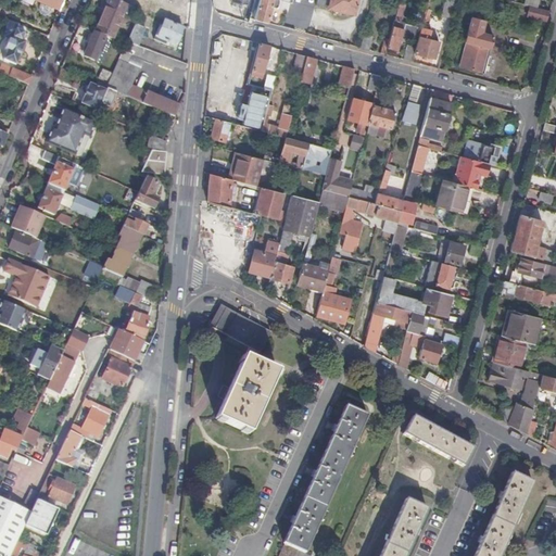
[(63,0),(34,0),(35,1),(60,12),(64,0),(63,0)]
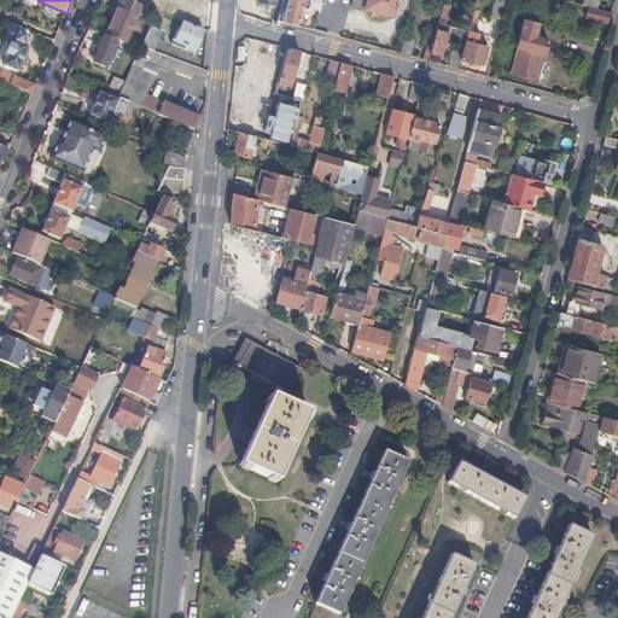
[(126,45),(141,6),(126,0),(122,0),(106,38),(117,41),(126,45)]
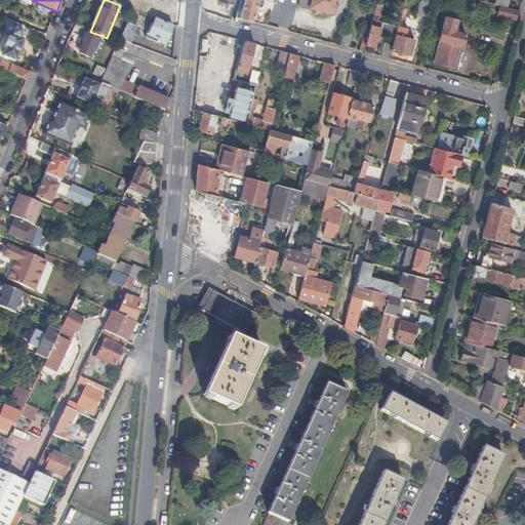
[(131,0),(131,1),(166,14),(172,0),(131,0)]
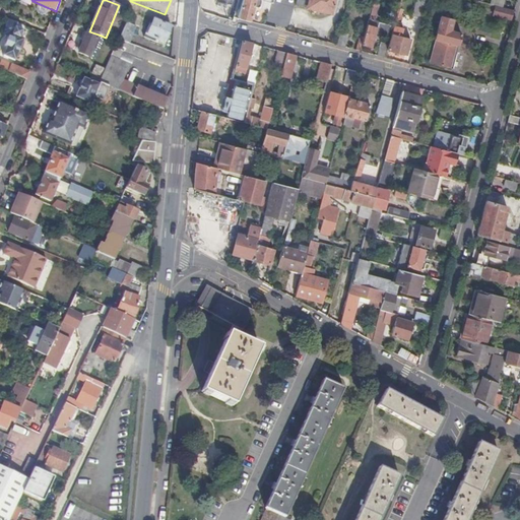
[(244,0),(239,20),(250,23),(255,8),(260,9),(263,1),(273,4),(274,0),(244,0)]
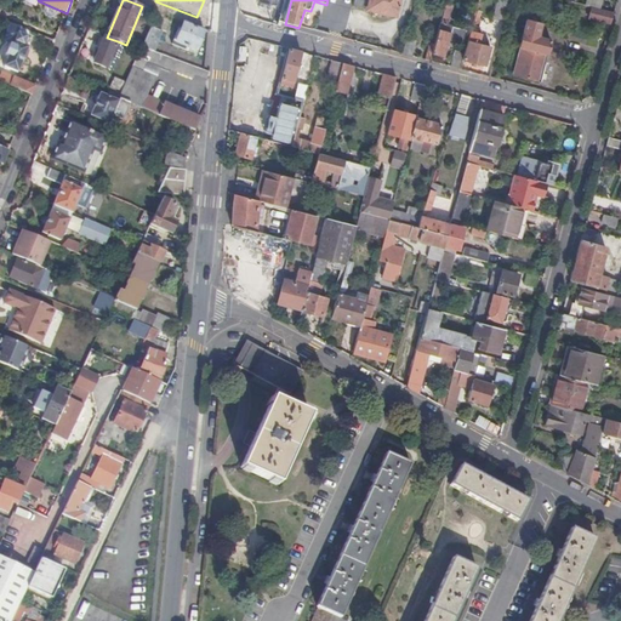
[(354,0),(354,6),(396,17),(399,0),(354,0)]
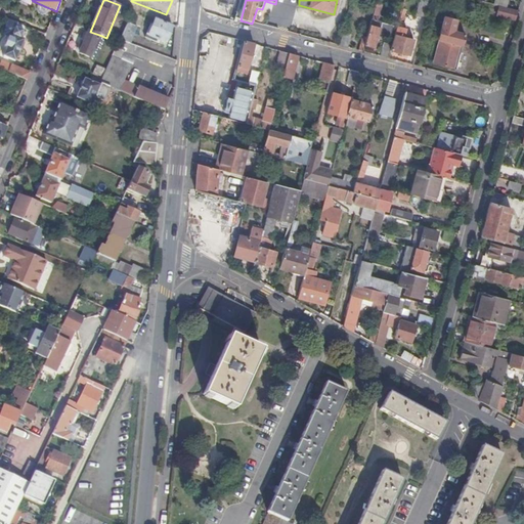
[(421,0),(417,17),(426,20),(431,2),(424,0),(421,0)]
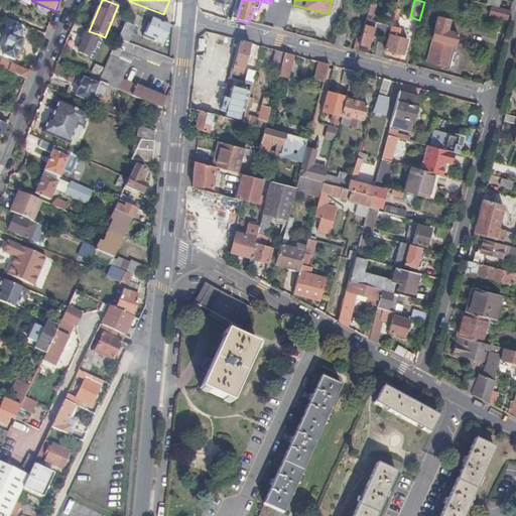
[(493,8),(499,9),(501,0),(499,0),(488,0),(486,6),(493,8)]
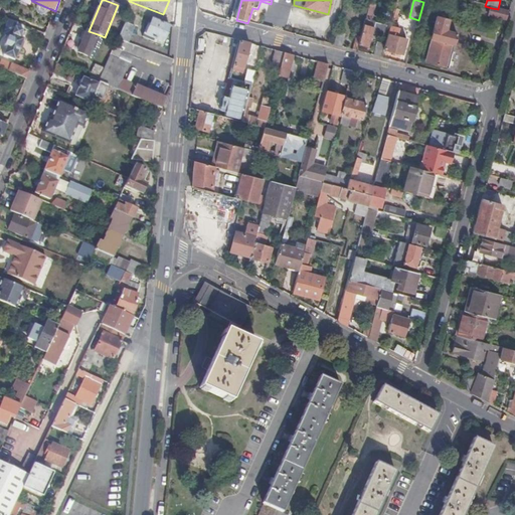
[(361,38),(359,46),(368,49),(372,36),(384,39),(387,27),(371,22),(376,6),(370,5),(361,38)]
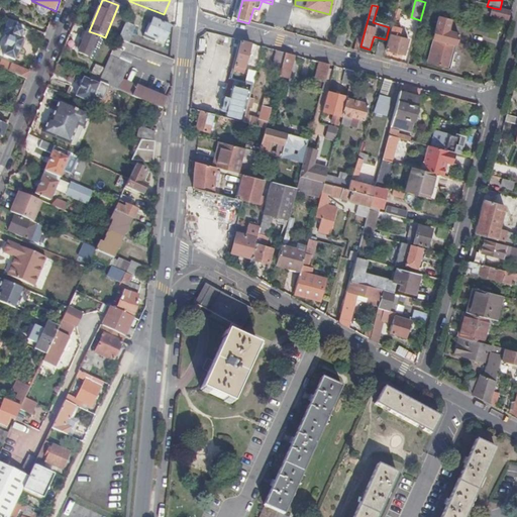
[(509,21),(511,12),(500,9),(494,8),(491,16),(509,21)]
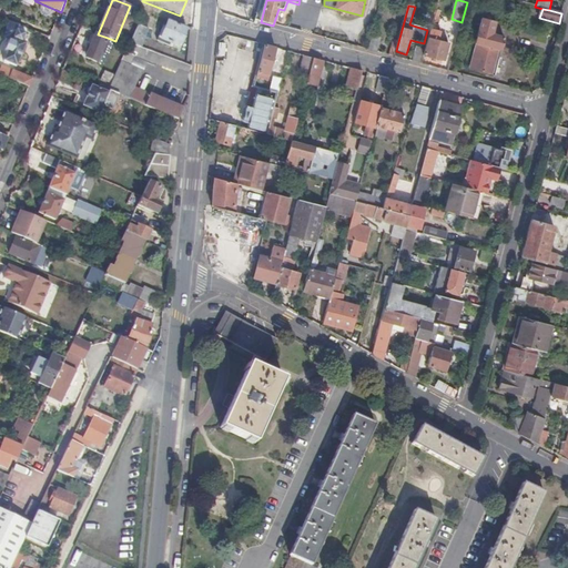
[(144,29),(151,14),(144,12),(130,44),(142,49),(149,30),(144,29)]
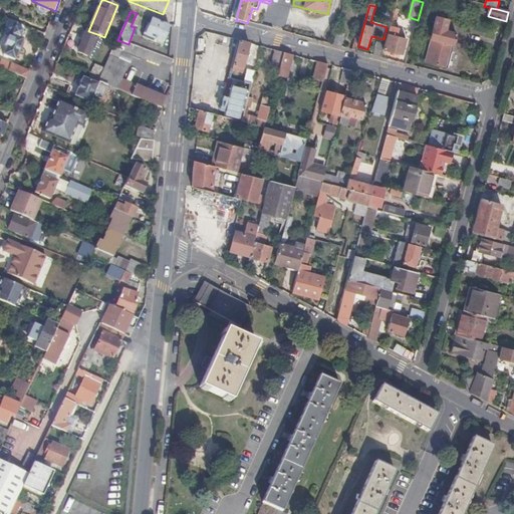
[(447,17),(442,16),(441,15),(440,19),(437,18),(431,40),(432,41),(426,63),(448,68),(457,35),(447,32),(449,22),(446,21),(447,17)]
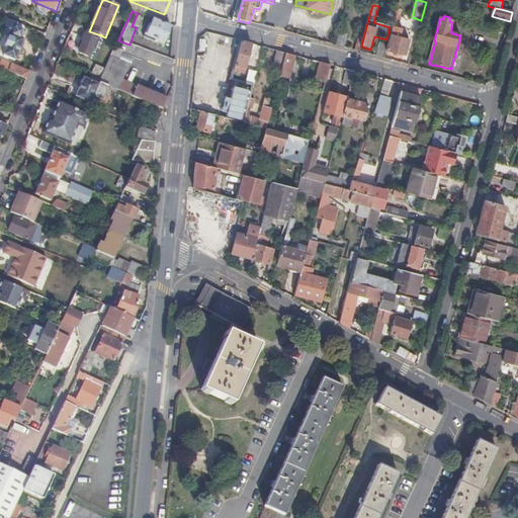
[(170,26),(154,20),(148,36),(163,44),(170,26)]
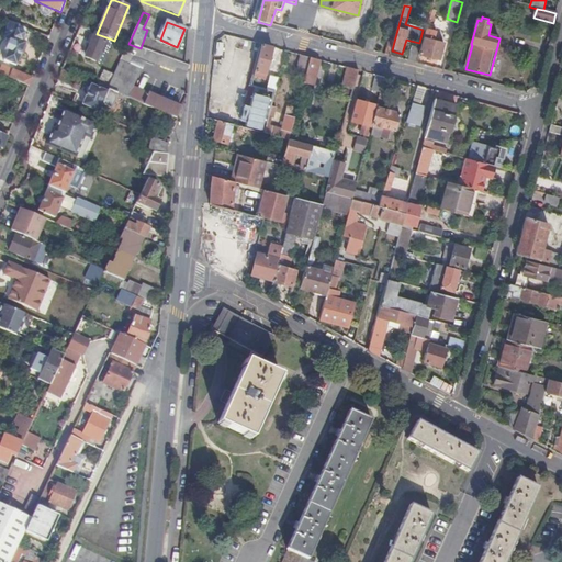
[(3,62),(17,67),(26,44),(22,43),(25,34),(17,31),(19,26),(10,23),(4,34),(7,37),(12,40),(11,43),(9,42),(4,52),(8,53),(3,62)]
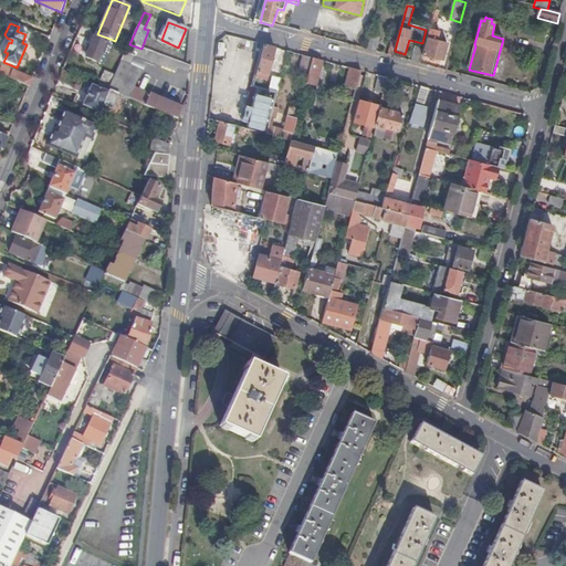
[(439,33),(429,30),(423,51),(422,56),(442,62),(447,45),(437,42),(439,33)]
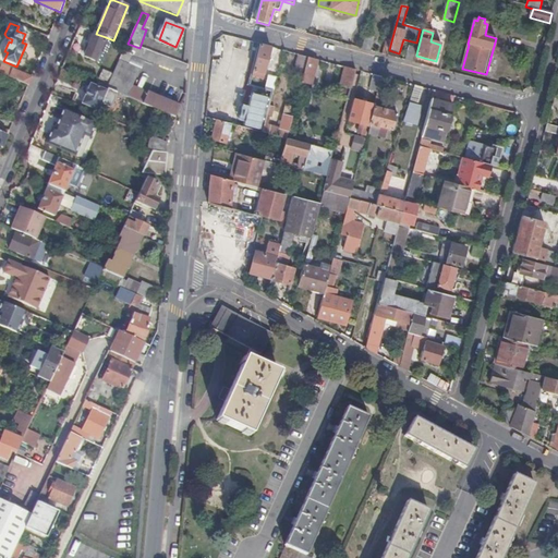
[(95,63),(106,37),(96,34),(95,33),(85,59),(95,63)]
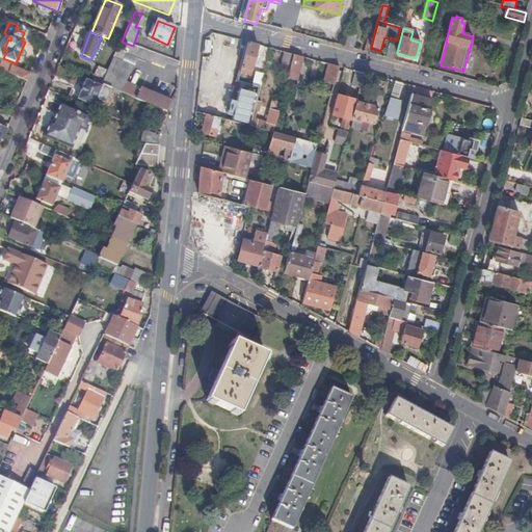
[(348,32),(344,47),(351,49),(355,34),(348,32)]
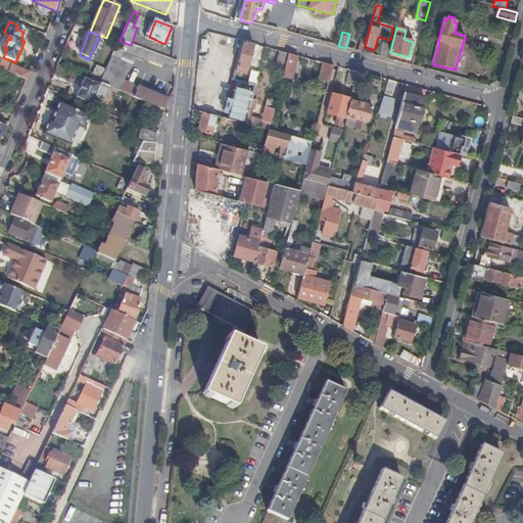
[(359,52),(363,53),(365,47),(367,39),(363,37),(359,52)]
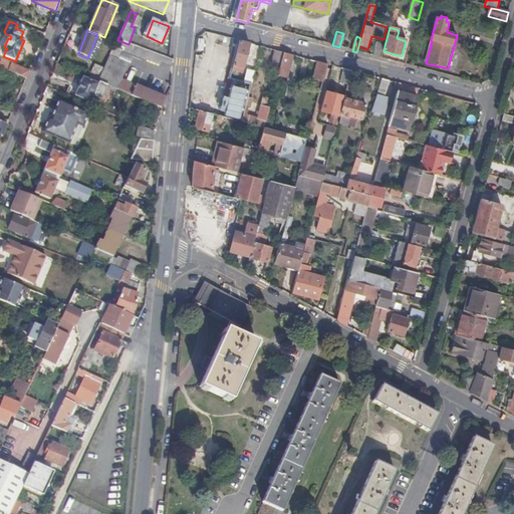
[(174,60),(129,44),(117,40),(116,42),(110,56),(118,59),(122,52),(161,65),(162,62),(173,66),(174,60)]
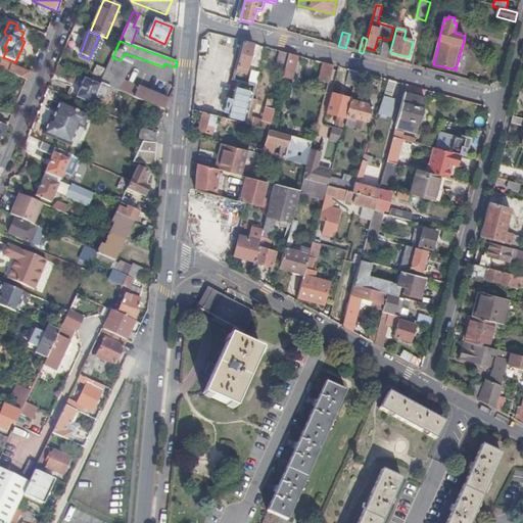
[(238,65),(234,81),(237,82),(239,73),(246,75),(254,45),(244,42),(239,62),(238,65)]
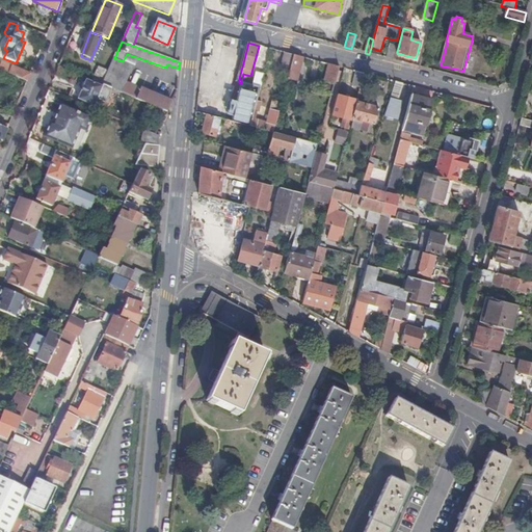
[(222,45),(217,71),(233,74),(239,48),(222,45)]
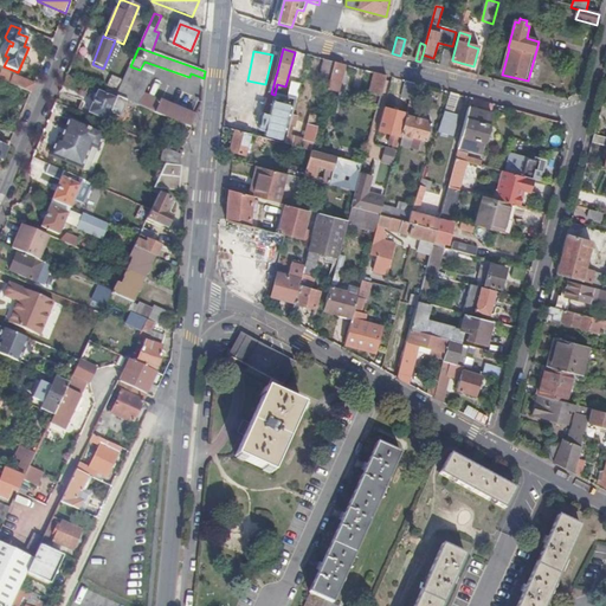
[(452,60),(453,55),(444,51),(439,66),(450,69),(452,60)]
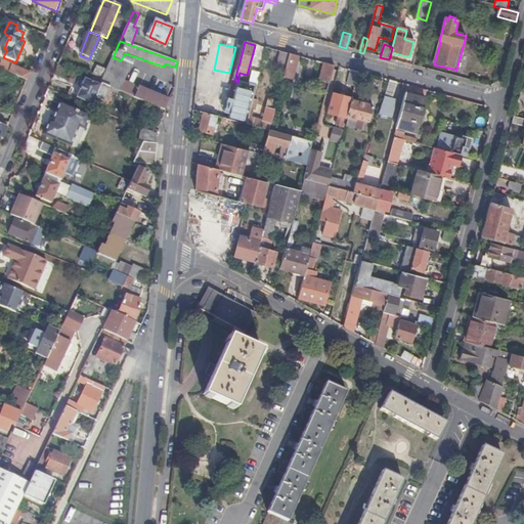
[(290,54),(281,52),(278,63),(287,66),(290,54)]
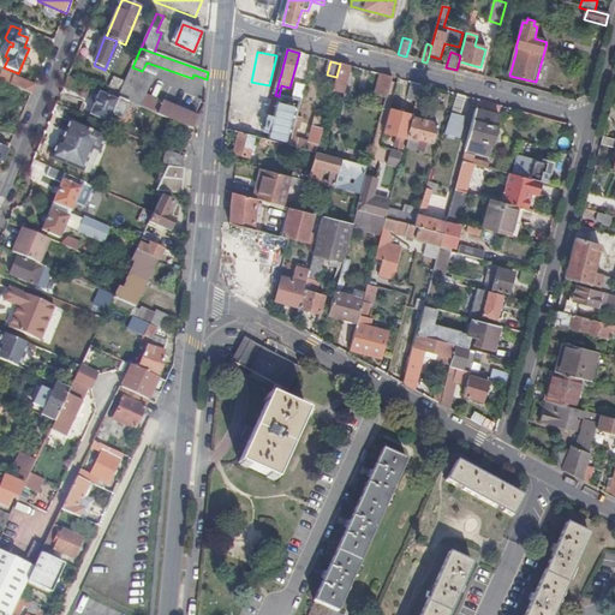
[(340,64),(336,77),(333,91),(344,94),(351,66),(340,64)]
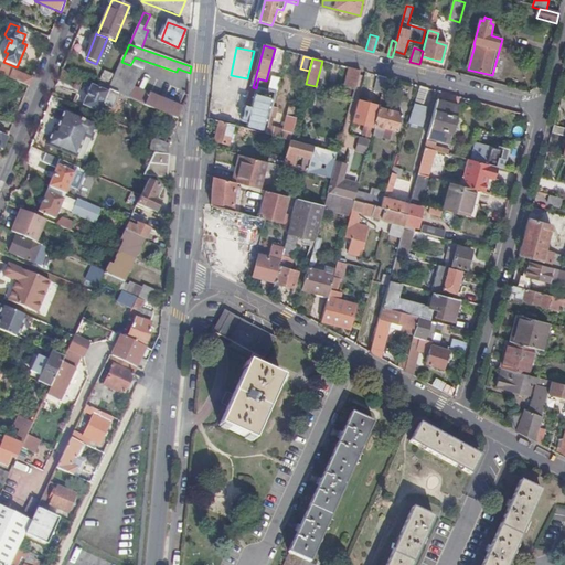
[(135,88),(142,71),(130,65),(121,62),(110,85),(108,91),(119,96),(178,120),(182,109),(135,88)]
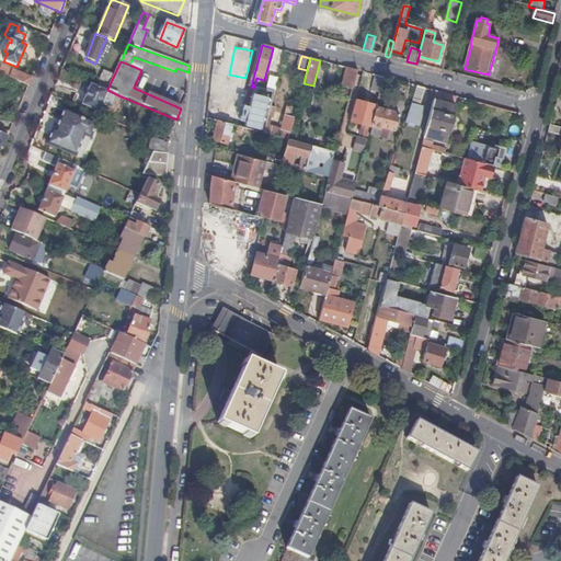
[(1,67),(0,69),(0,75),(29,87),(32,79),(1,67)]
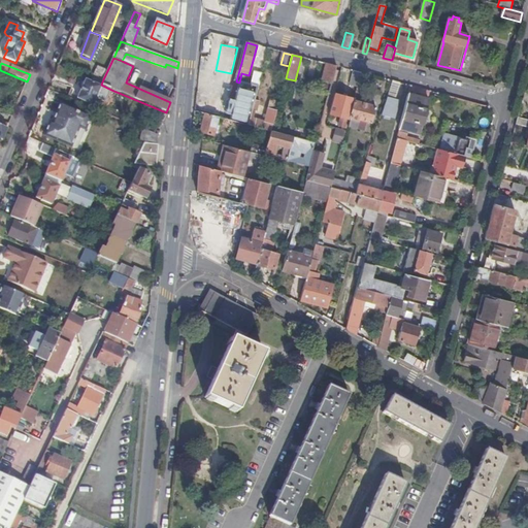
[(322,81),(332,84),(336,67),(327,64),(322,81)]
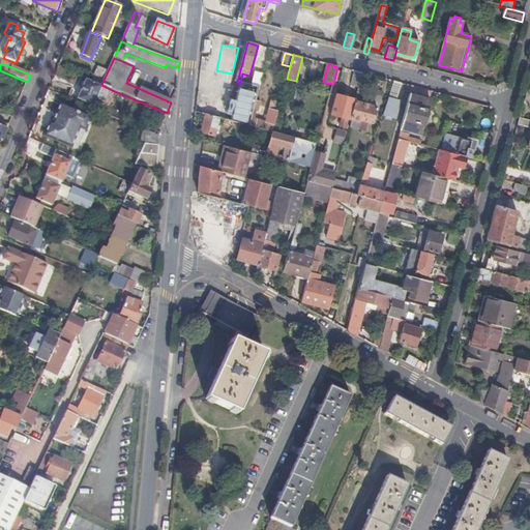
[(362,74),(356,71),(351,87),(358,89),(362,74)]
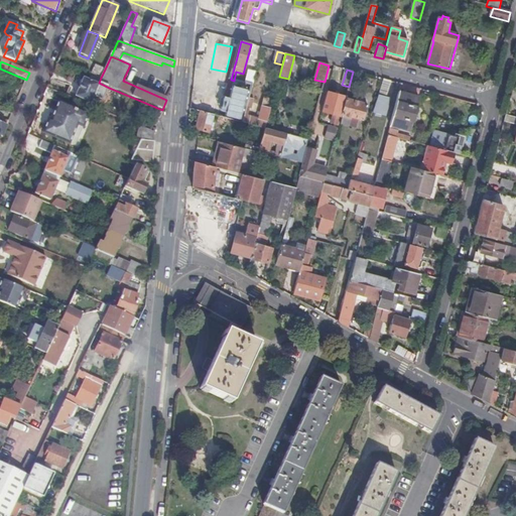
[(353,72),(349,87),(358,90),(362,75),(353,72)]
